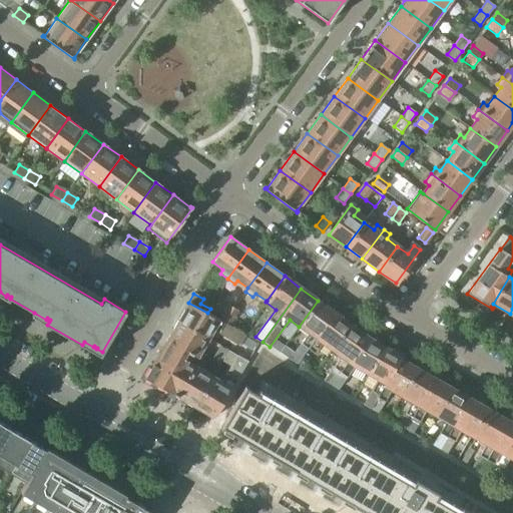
[(290,359),(297,364),(303,356),(308,350),(334,313),(318,301),(299,327),(309,333),(294,353),(290,359)]
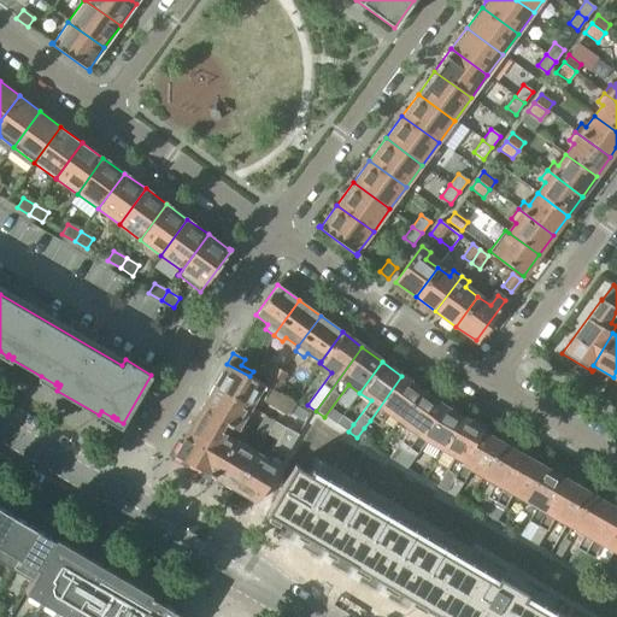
[(227,364),(213,386),(252,409),(257,398),(288,416),(289,413),(305,423),(310,412),(275,392),(264,385),(250,376),(227,364)]
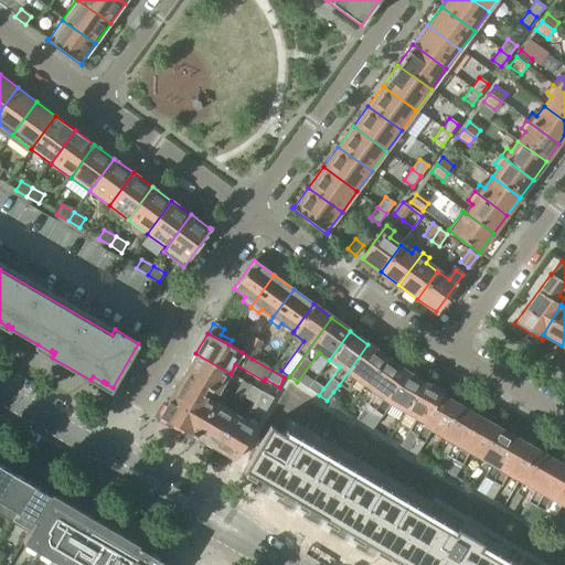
[(242,352),(252,359),(263,342),(252,336),(242,352)]
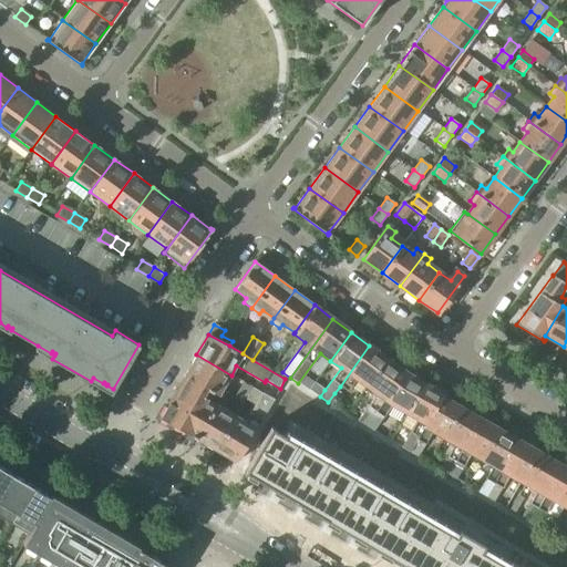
[(356,379),(367,388),(388,359),(369,346),(340,387),(347,391),(356,379)]
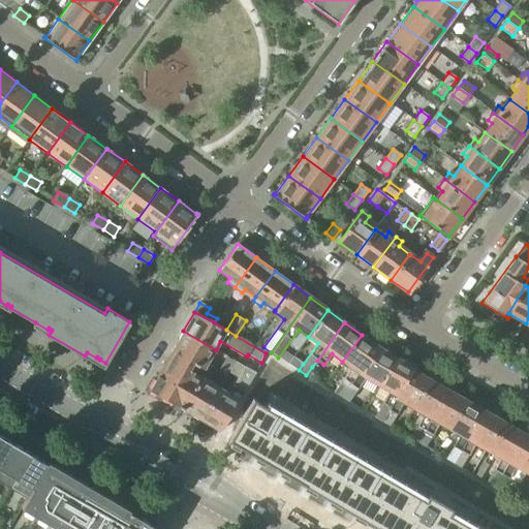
[(183,331),(172,350),(193,363),(204,369),(216,350),(183,331)]
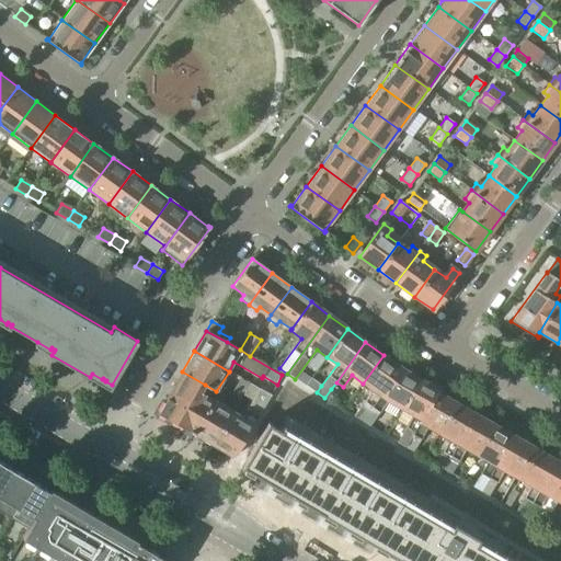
[(353,415),(362,421),(400,367),(384,355),(363,384),(373,390),(353,415)]
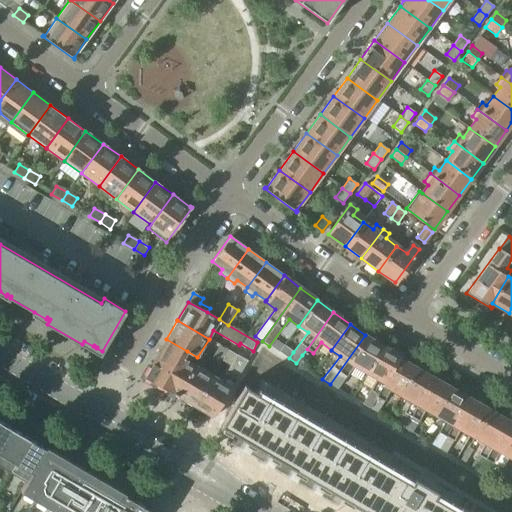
[(353,366),(366,373),(383,346),(369,338),(365,335),(330,384),(337,389),(353,366)]
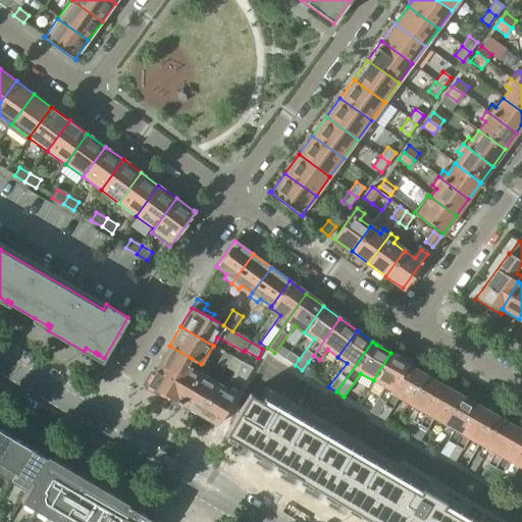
[(160,392),(180,403),(198,371),(187,365),(191,358),(169,346),(145,387),(158,395),(160,392)]
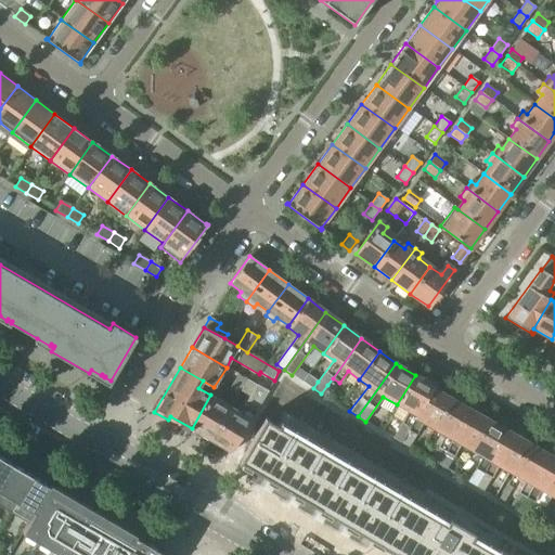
[(237,396),(241,390),(246,379),(237,374),(228,390),(237,396)]
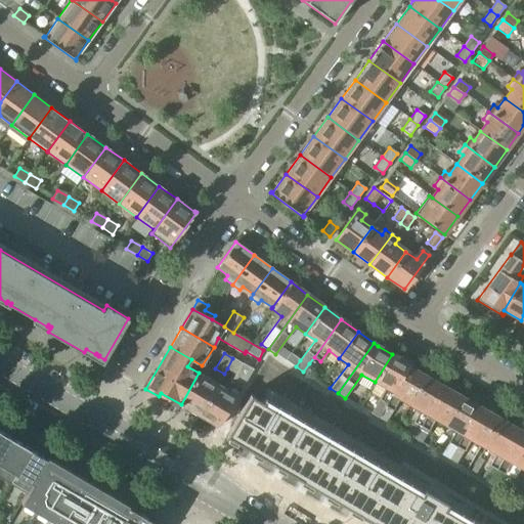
[(286,359),(296,366),(300,360),(291,353),(286,359)]
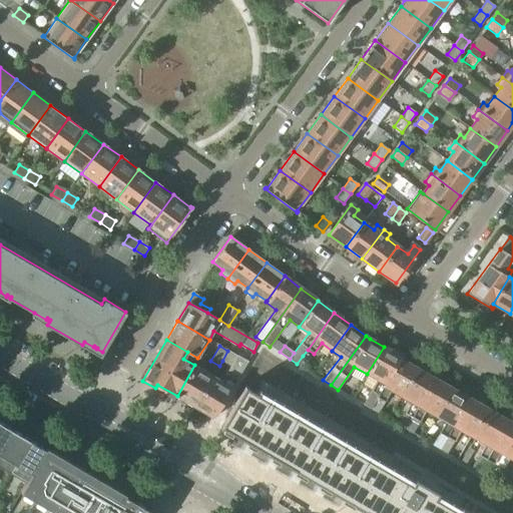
[(363,404),(371,409),(400,359),(401,357),(384,347),(367,374),(377,380),(363,404)]
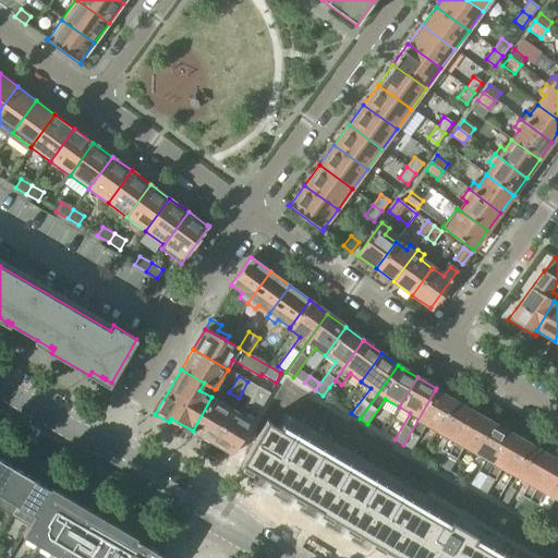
[(232,409),(211,444),(213,443),(214,447),(219,450),(222,449),(232,455),(268,392),(247,380),(247,381),(242,392),(251,397),(241,414),(232,409)]
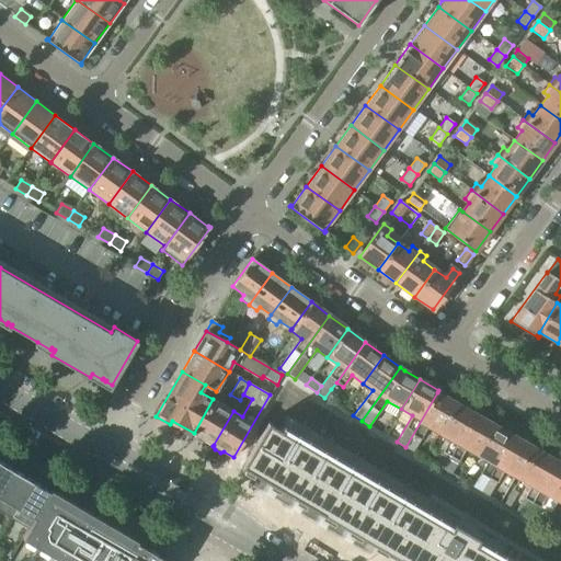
[(331,389),(324,398),(332,402),(338,395),(331,389)]
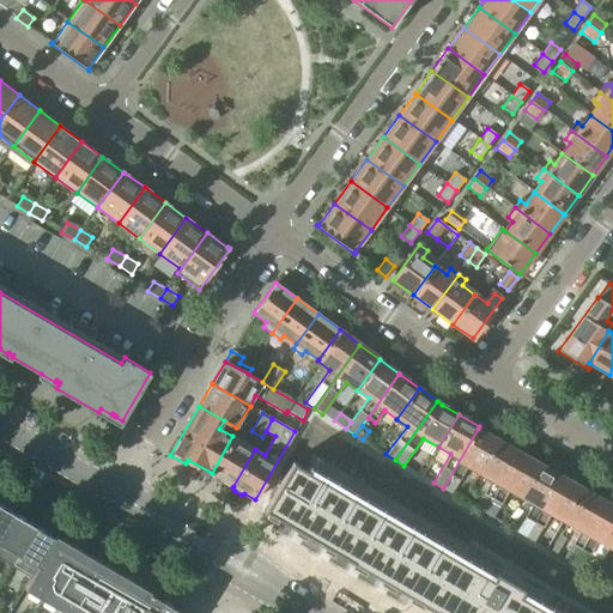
[(466,466),(479,473),(497,441),(478,429),(443,489),(451,493),(466,466)]
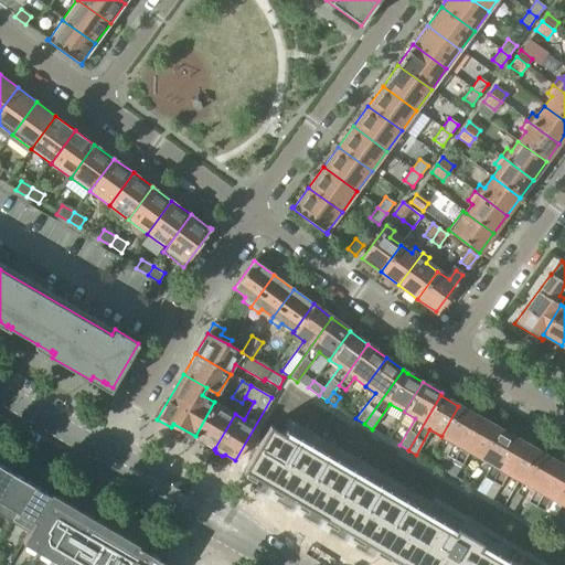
[(214,448),(214,449),(235,414),(214,402),(195,436),(204,441),(205,446),(211,449),(214,448)]
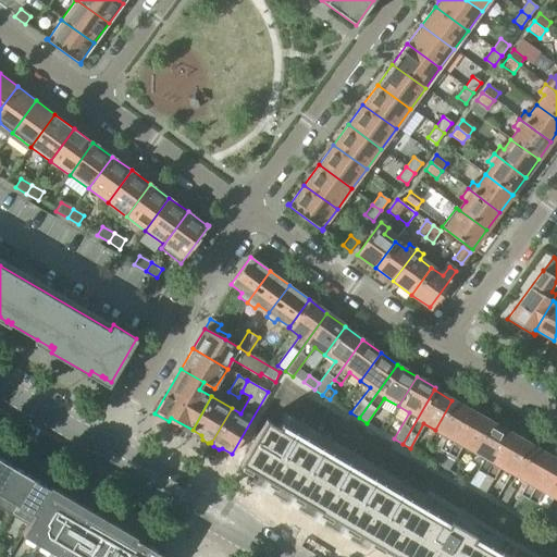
[(432,461),(441,466),(471,411),(452,400),(435,430),(446,436),(432,461)]
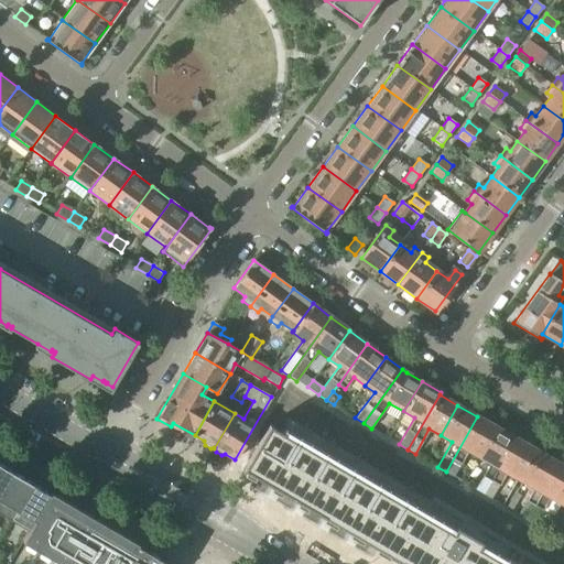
[(467,451),(479,457),(496,427),(477,416),(446,472),(454,477),(461,464),(467,451)]
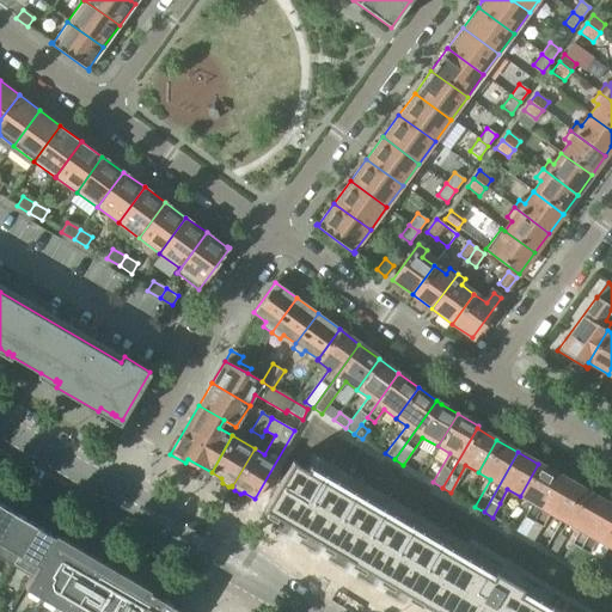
[(292,461),(263,509),(440,611),(549,611),(519,594),(522,588),(494,571),(490,577),(292,461)]
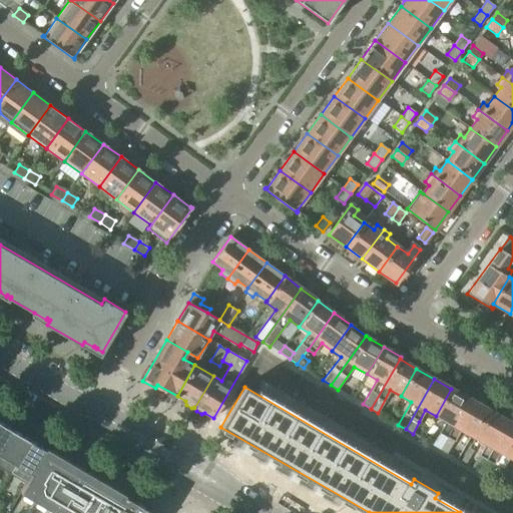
[(432,445),(440,449),(468,399),(451,389),(436,416),(445,422),(432,445)]
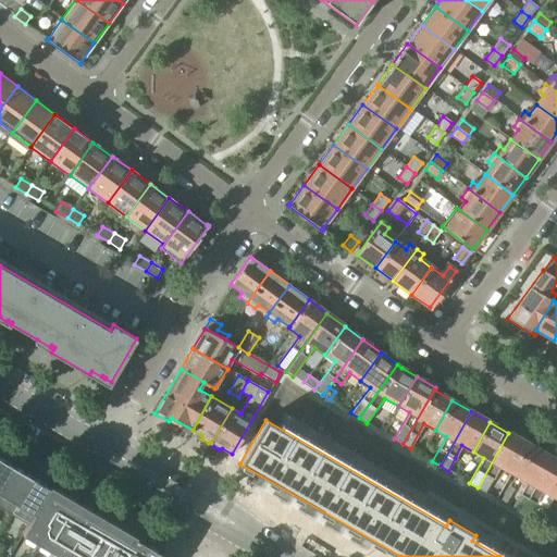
[(499,467),(511,473),(529,444),(508,433),(478,487),(485,492),(493,479),(499,467)]
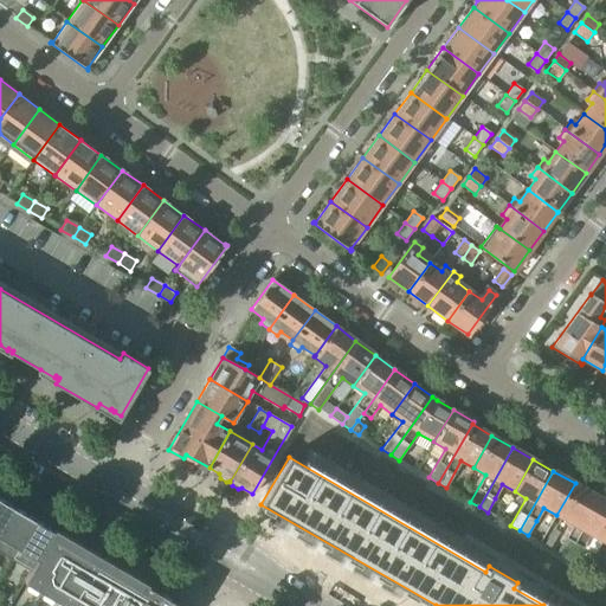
[(556,553),(567,559),(600,497),(575,483),(556,515),(573,524),(556,553)]
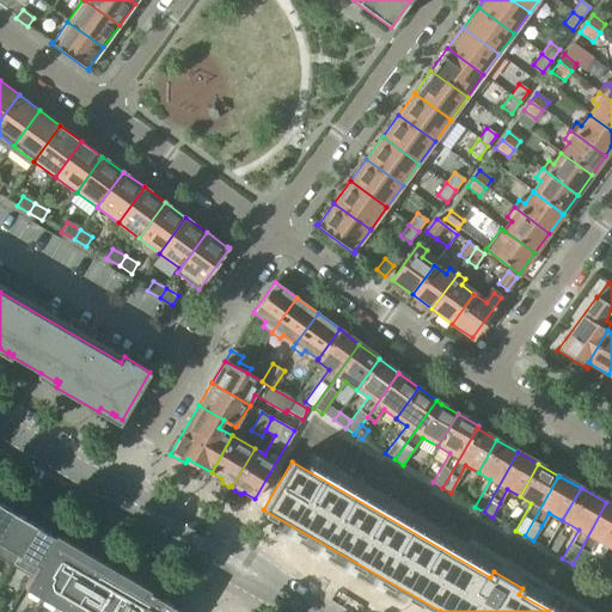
[(595,539),(607,546),(611,538),(611,505),(606,502),(573,564),(580,568),(595,539)]
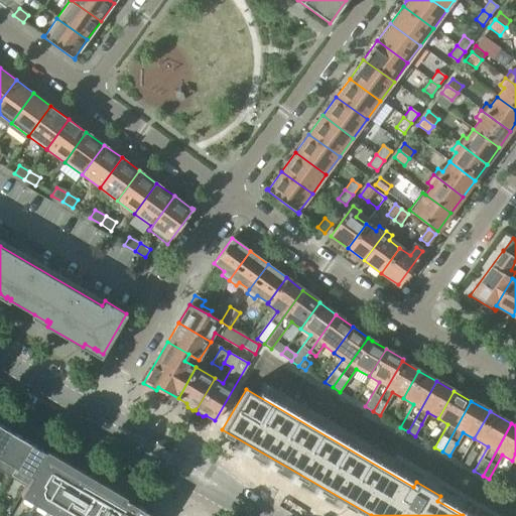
[(0,454),(13,432),(0,424),(0,454)]
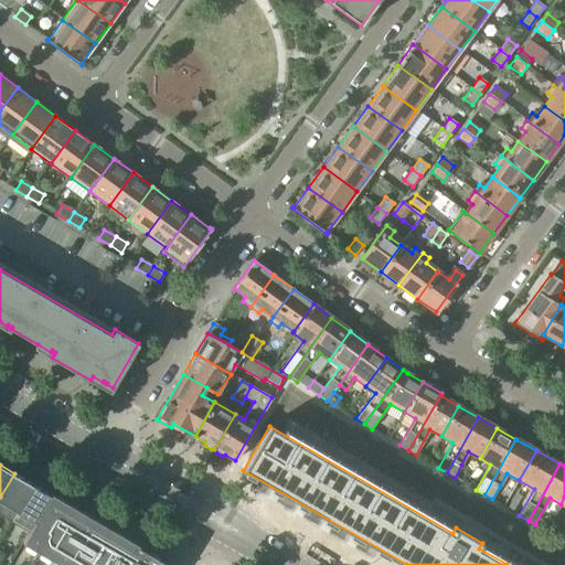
[(0,497),(0,514),(10,521),(32,484),(14,473),(0,497)]
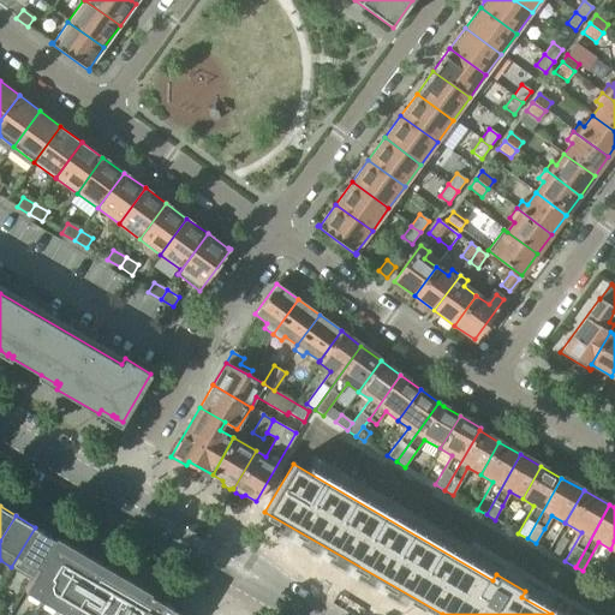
[(24,590),(25,590),(57,537),(55,536),(54,538),(35,527),(11,567),(30,579),(24,590)]
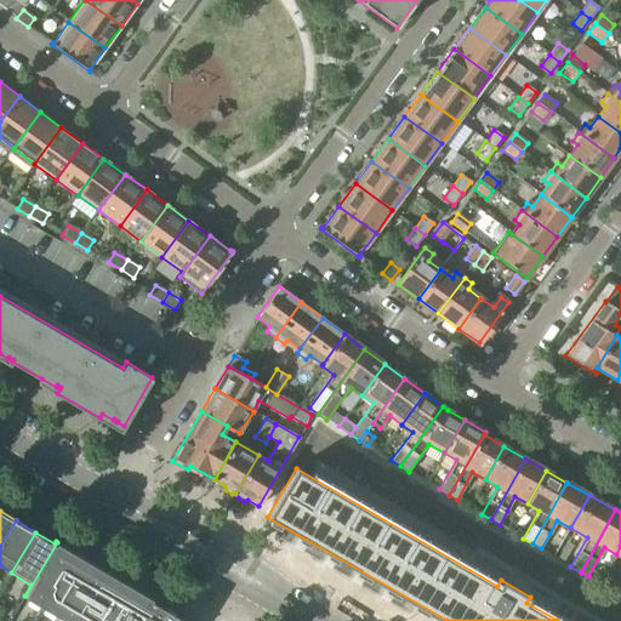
[(153,598),(57,542),(26,596),(67,620),(181,620),(183,619),(152,600),(153,598)]
